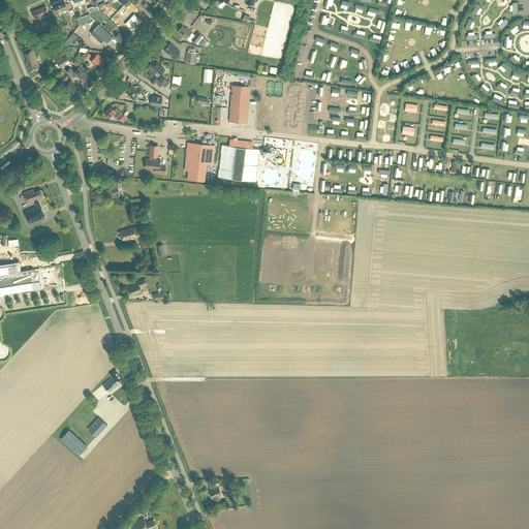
[(52,9),(54,14),(62,11),(58,0),(53,3),(55,8),(52,9)]
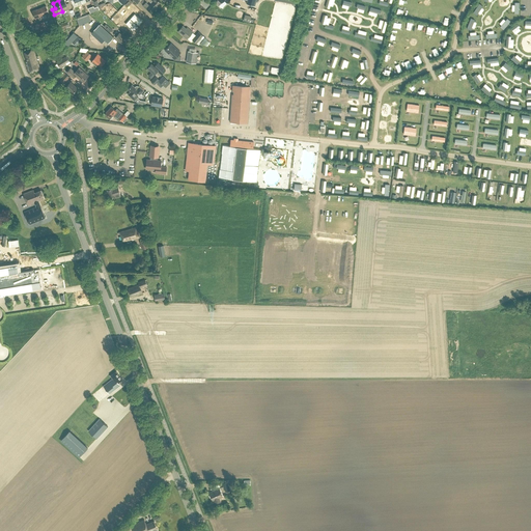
[(58,0),(62,11),(71,8),(68,2),(66,3),(64,0),(58,0)]
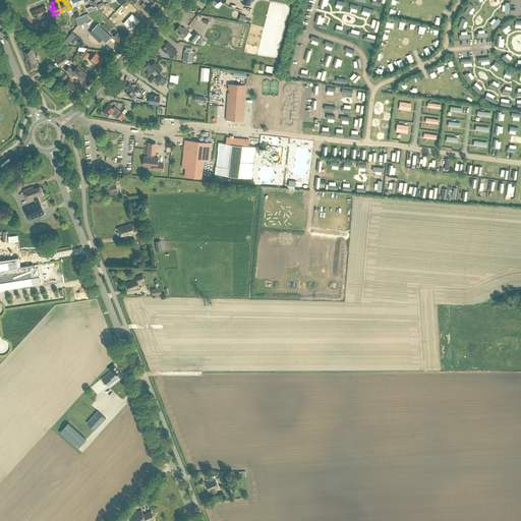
[(145,8),(148,11),(153,7),(149,3),(147,5),(143,2),(139,5),(143,9),(145,8)]
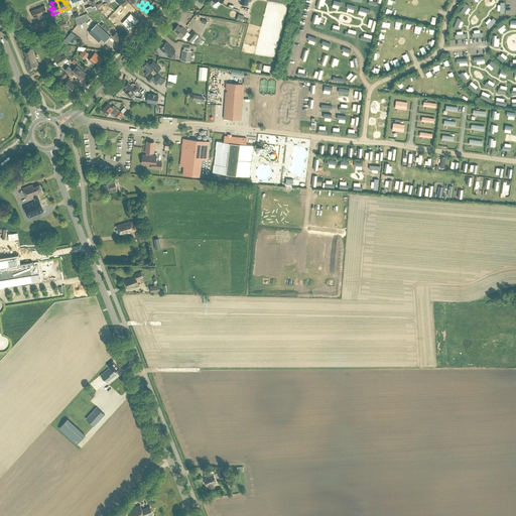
[(110,7),(104,14),(108,17),(114,11),(110,7)]
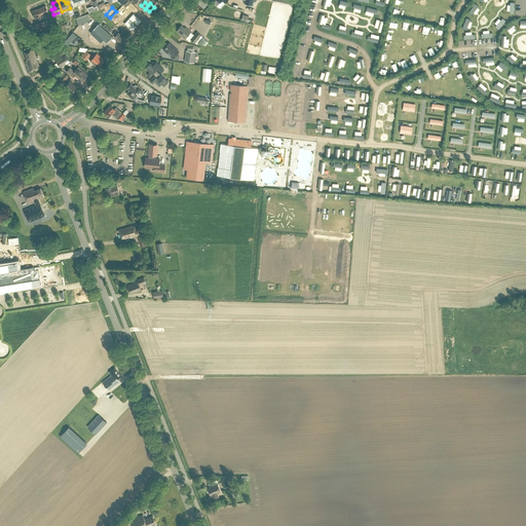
[(134,13),(128,19),(137,26),(142,21),(134,13)]
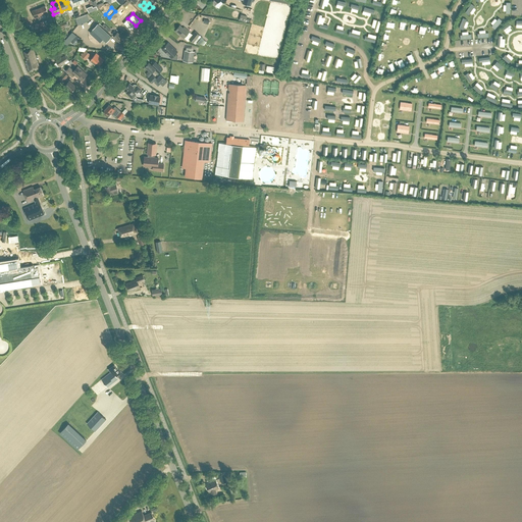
[(77,25),(90,20),(88,14),(75,19),(77,25)]
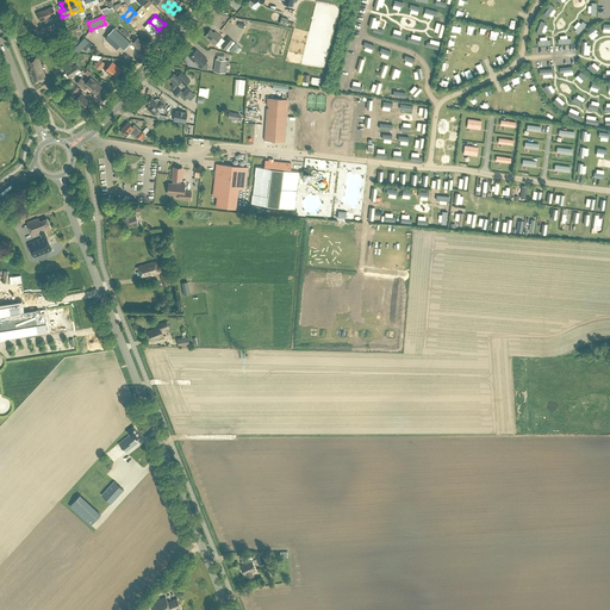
[(149,22),(144,27),(153,36),(159,30),(149,22)]
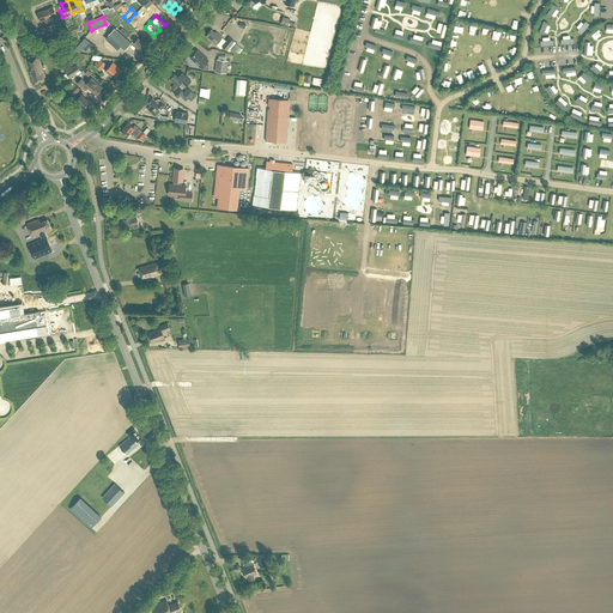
[(115,28),(108,35),(125,50),(132,42),(115,28)]
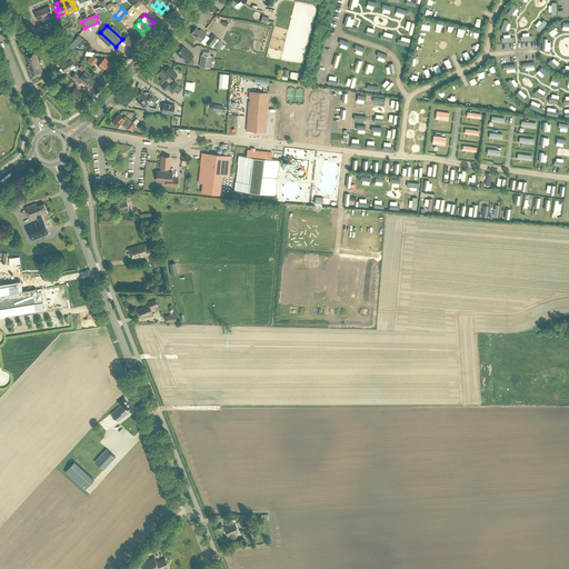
[(211,46),(213,48),(220,40),(212,33),(209,38),(206,35),(207,35),(200,29),(199,30),(196,28),(190,33),(200,42),(201,41),(205,45),(206,43),(210,47),(211,46)]
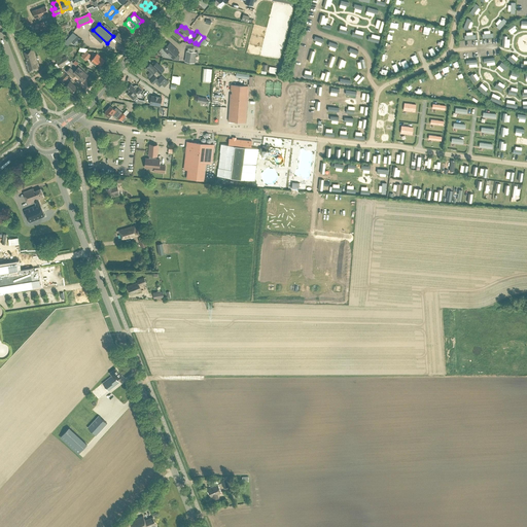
[(114,37),(120,43),(126,38),(118,32),(117,33),(115,31),(112,34),(114,36),(114,37)]
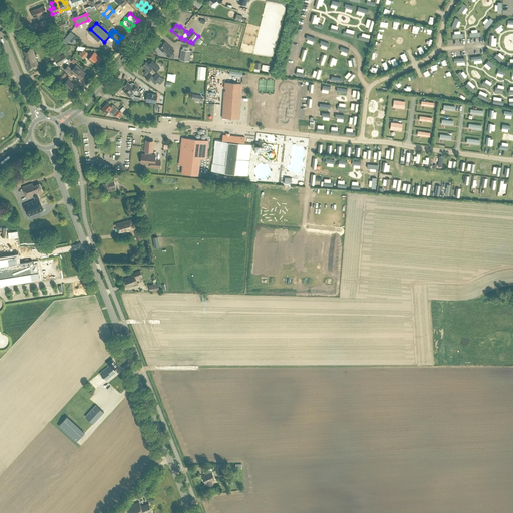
[(75,34),(69,40),(73,44),(79,38),(75,34)]
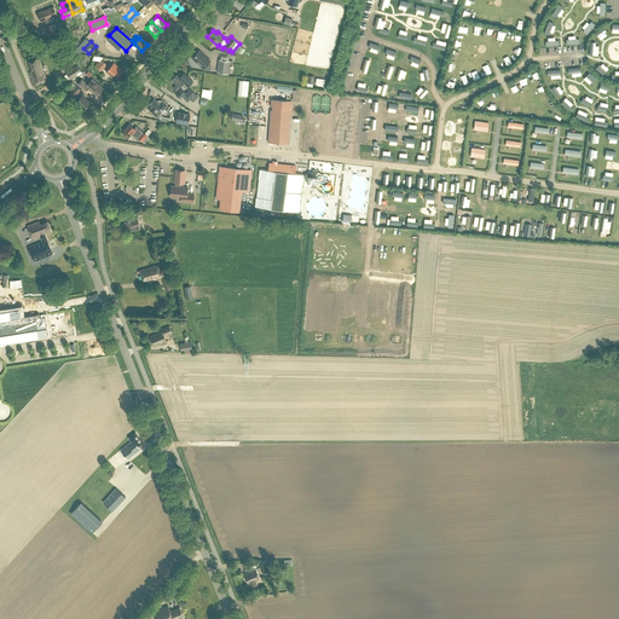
[(208,67),(206,67),(208,63),(210,61),(200,50),(192,58),(203,68),(202,69),(203,69),(210,70),(210,67),(208,65),(208,67)]
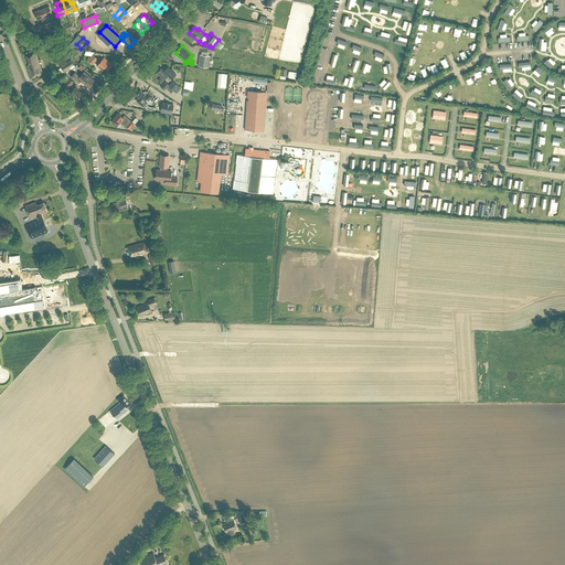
[(28,65),(29,68),(28,70),(31,78),(35,76),(34,75),(39,74),(39,75),(43,74),(40,64),(39,65),(39,63),(35,52),(25,55),(29,65),(28,65)]
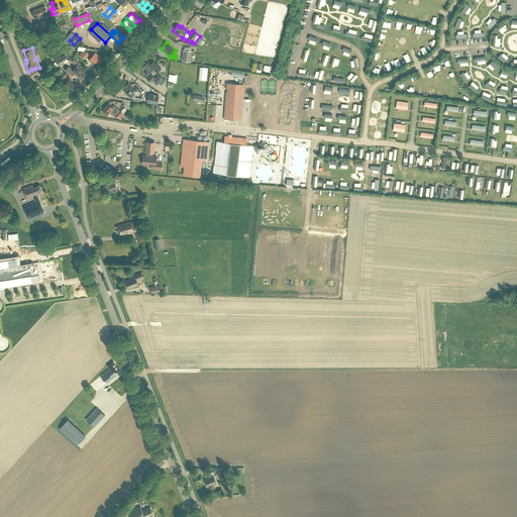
[(182,60),(191,61),(192,52),(183,49),(182,60)]
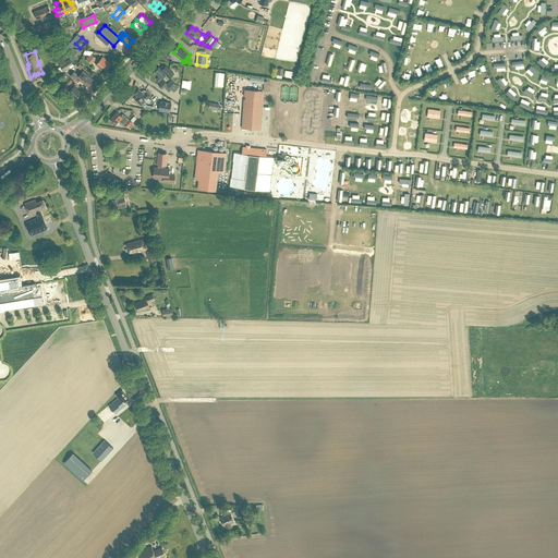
[(92,55),(86,60),(92,64),(97,59),(92,55)]
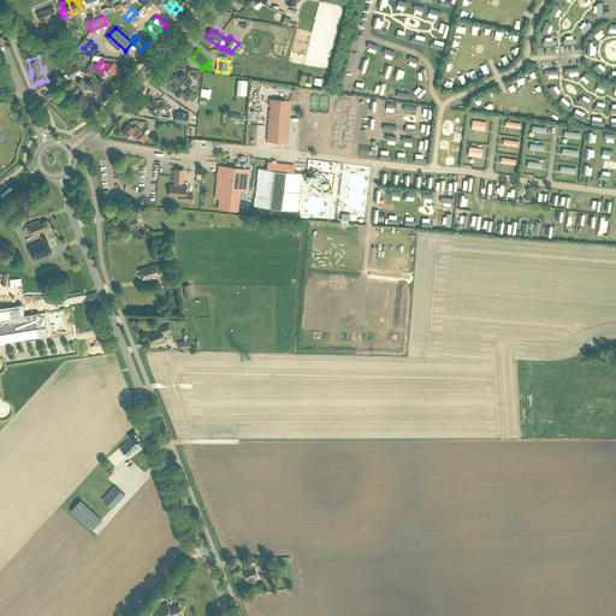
[(110,75),(112,72),(117,76),(123,70),(113,63),(106,71),(110,75)]
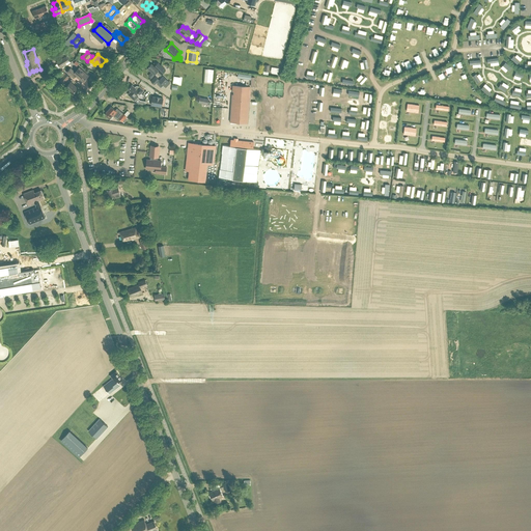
[(56,62),(61,68),(71,62),(65,56),(56,62)]
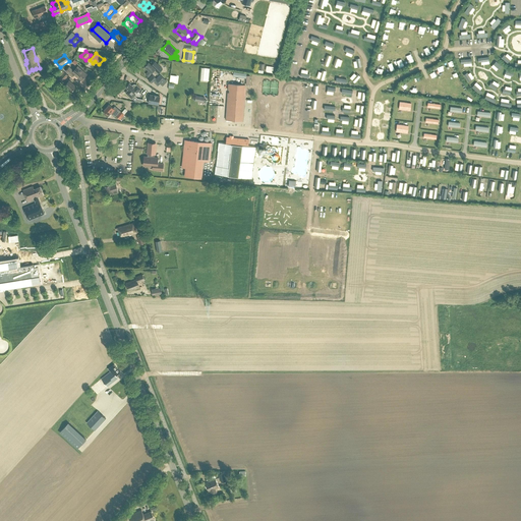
[(146,73),(148,76),(154,70),(157,74),(161,71),(160,71),(163,68),(155,61),(152,65),(149,62),(145,66),(149,70),(146,73)]
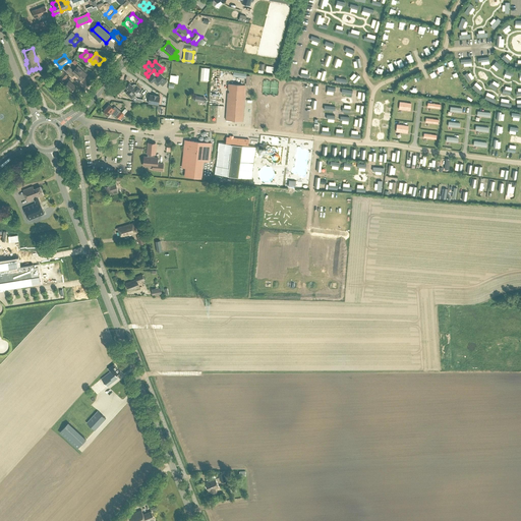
[(77,65),(73,70),(69,66),(65,70),(72,76),(74,74),(81,80),(87,73),(77,65)]
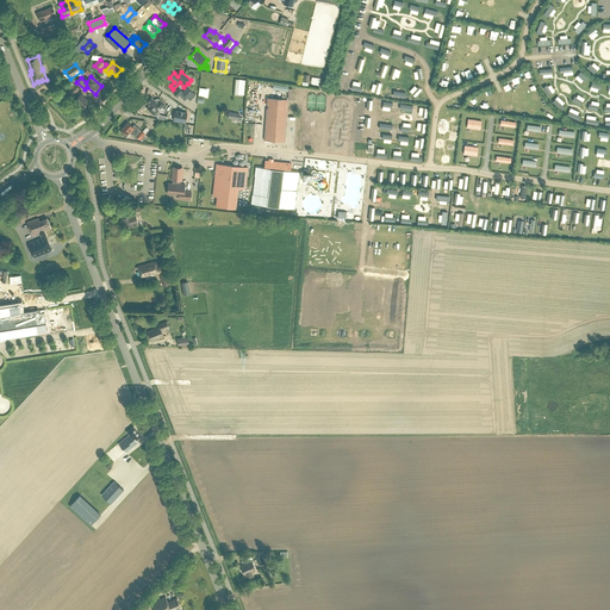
[(237,79),(236,93),(244,94),(247,80),(237,79)]
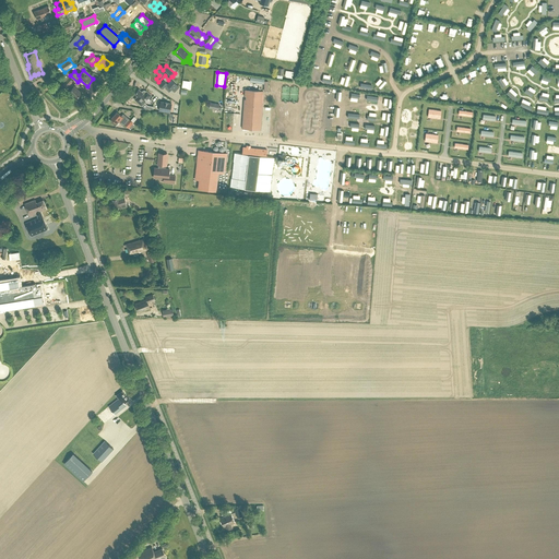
[(63,83),(68,87),(68,86),(71,90),(69,92),(76,98),(81,93),(74,86),(73,87),(70,84),(73,81),(69,76),(63,83)]
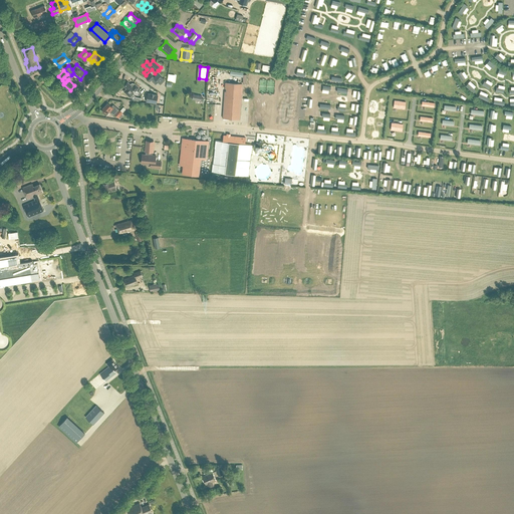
[(154,78),(161,84),(165,79),(158,73),(154,78)]
